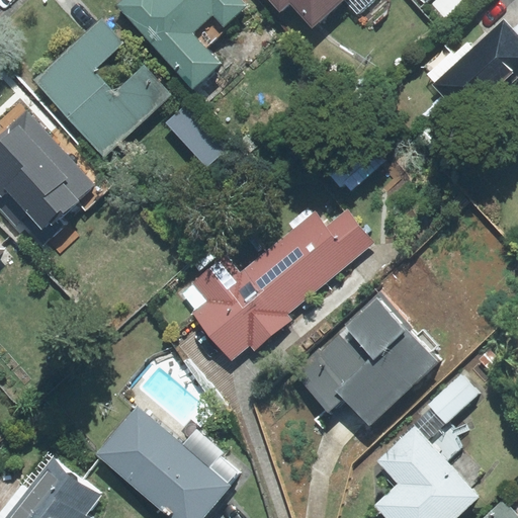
[(224,25),(247,5),(242,0),(121,0),(116,5),(192,89),(221,63),(206,48),(227,29),(224,25)]
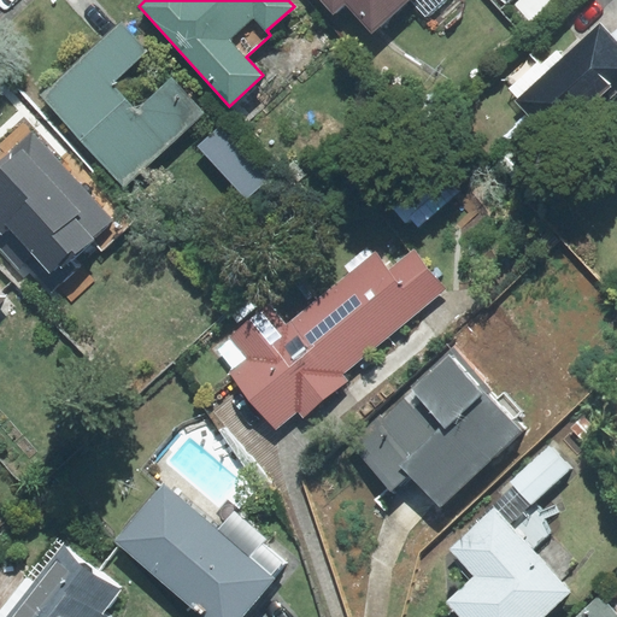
[(316,0),(331,17),(346,4),(371,33),(406,0),(411,0),(425,16),(442,0),(316,0)]
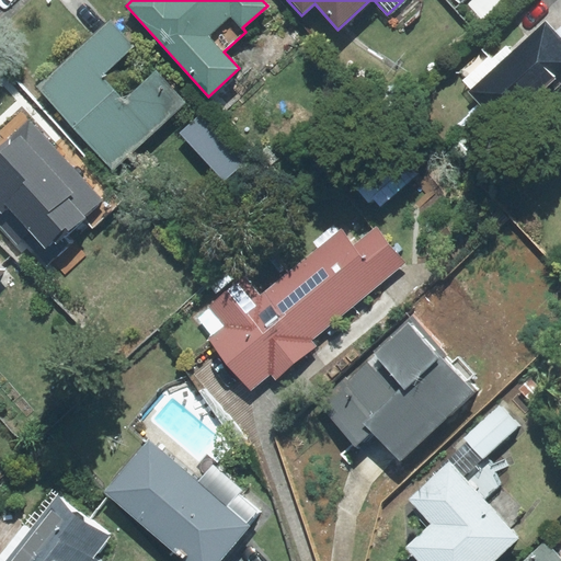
[(134,46),(110,21),(95,35),(118,60),(134,46)]
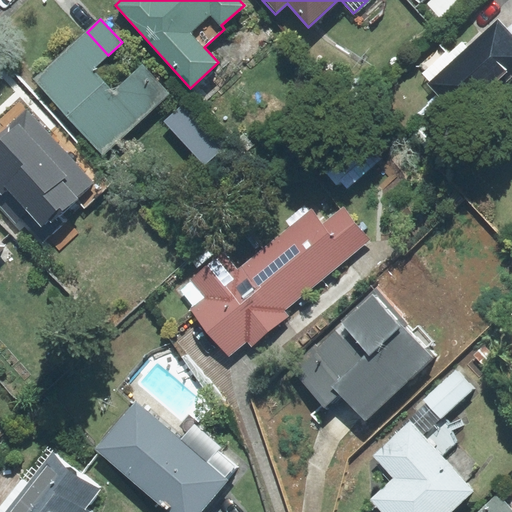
[(445,52),(423,73),(430,81),(427,83),(463,123),(511,77),(511,25),(507,30),(498,21),(468,48),(462,43),(448,55),(445,52)]
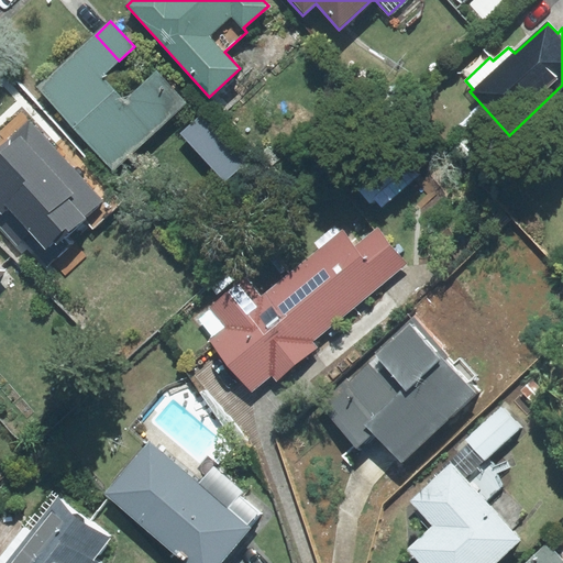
[(125,103),(100,78),(119,61),(96,35),(37,89),(113,168),(184,102),(157,74),(125,103)]
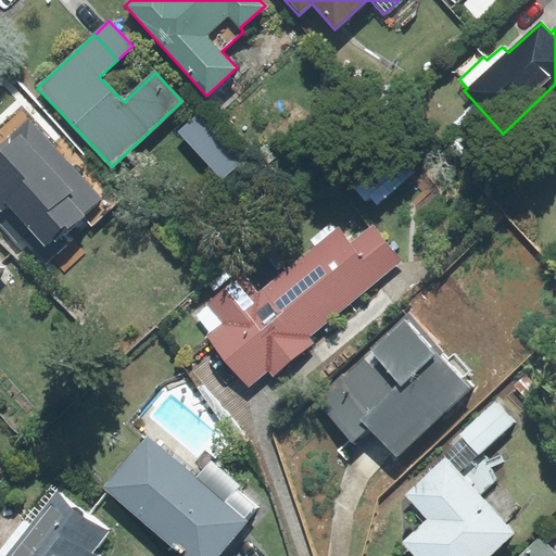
[(92,224),(121,198),(64,137),(54,147),(21,111),(0,129),(0,134),(0,224),(22,248),(26,243),(46,264),(52,258),(64,272),(85,253),(66,234),(85,216),(92,224)]
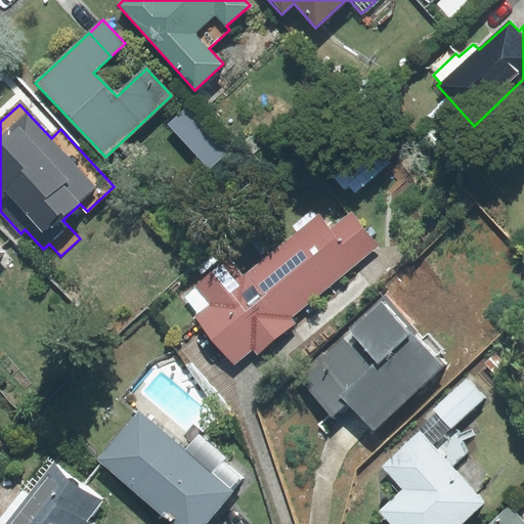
[(436,126),(425,137),(440,151),(451,140),(436,126)]
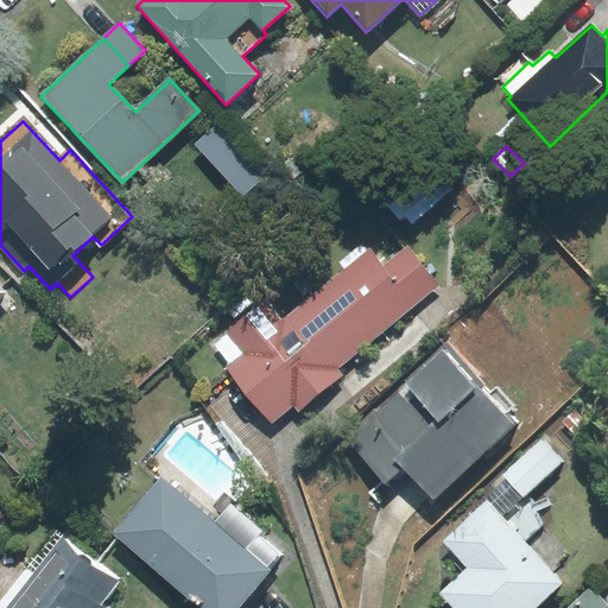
[(369,252),(322,289),(368,346),(439,285),(407,246),(382,266),(369,252)]
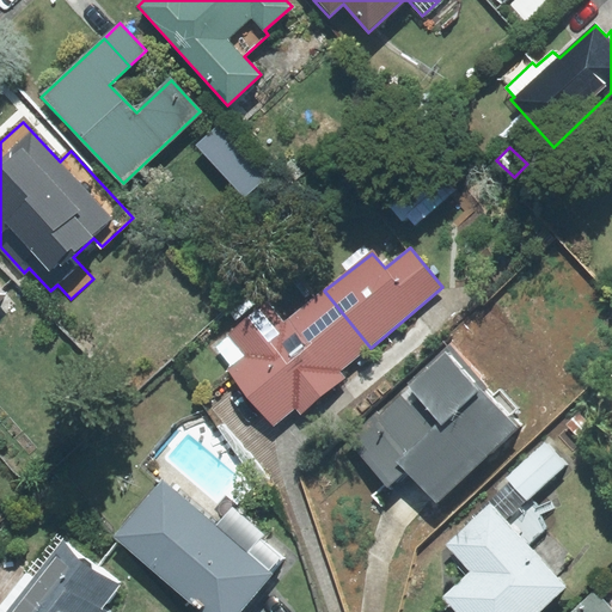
[(371,348),(324,291),(283,324),(267,303),(228,332),(248,356),(230,369),(274,423),(295,407),(301,412),(346,377),(341,371),(371,348)]
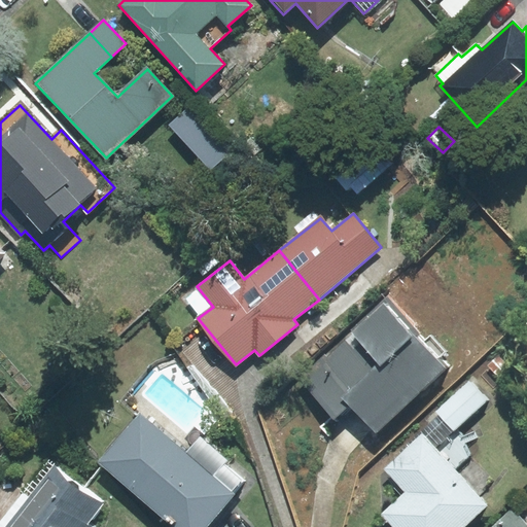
[(376,431),(444,367),(436,360),(446,352),(430,336),(423,343),(418,337),(422,332),(387,296),(296,380),(334,419),(350,403),(376,431)]
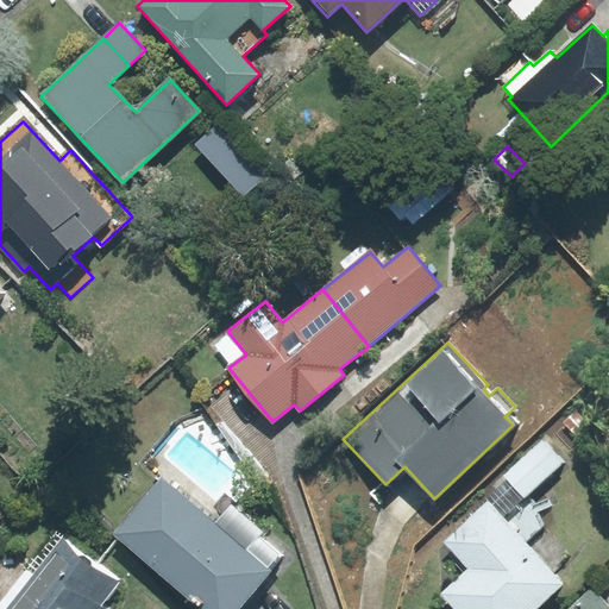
[(527,542),(541,529),(534,513),(552,506),(550,498),(532,506),(528,496),(564,463),(541,439),(503,476),(508,481),(445,541),(469,569),(441,595),(454,608),(534,608),(562,584),(527,542)]
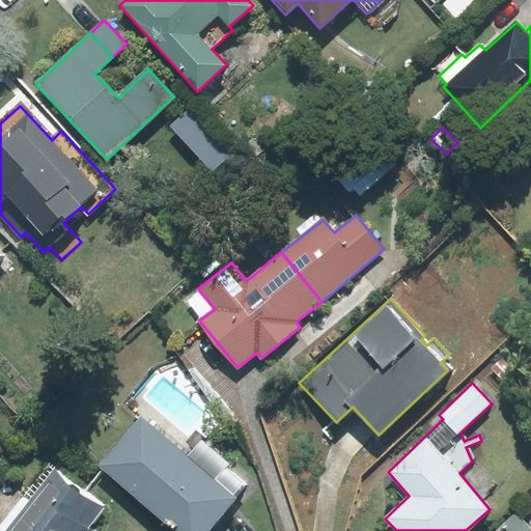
[(188,456),(141,417),(99,466),(174,530),(207,530),(247,485),(198,444),(188,456)]
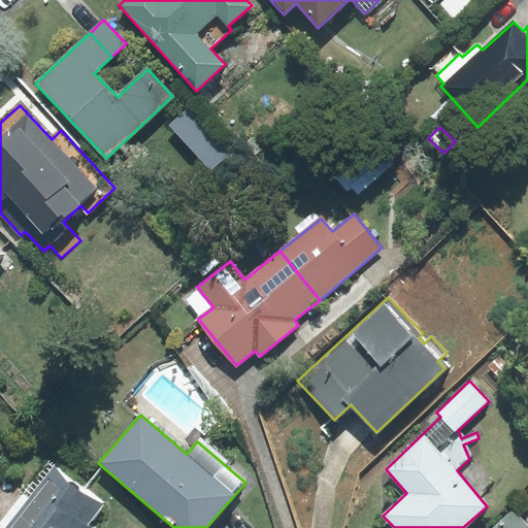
[(93,527),(87,526),(104,503),(55,465),(4,527),(93,527)]
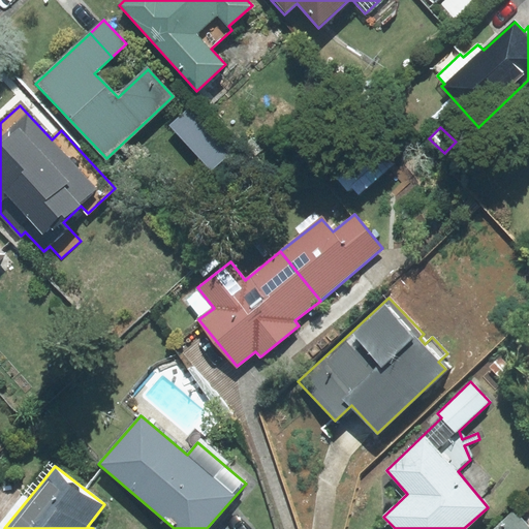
[(528,528),(528,527),(512,510),(492,528),(528,528)]
